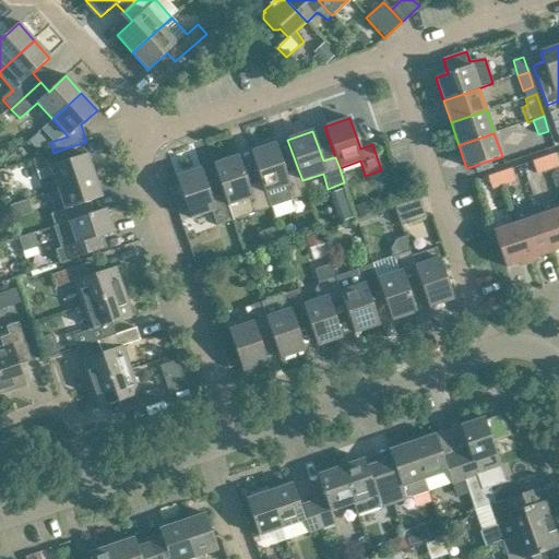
[(302,180),(298,169),(285,174),(275,144),(250,152),(261,182),(270,209),(307,195),(302,180)]
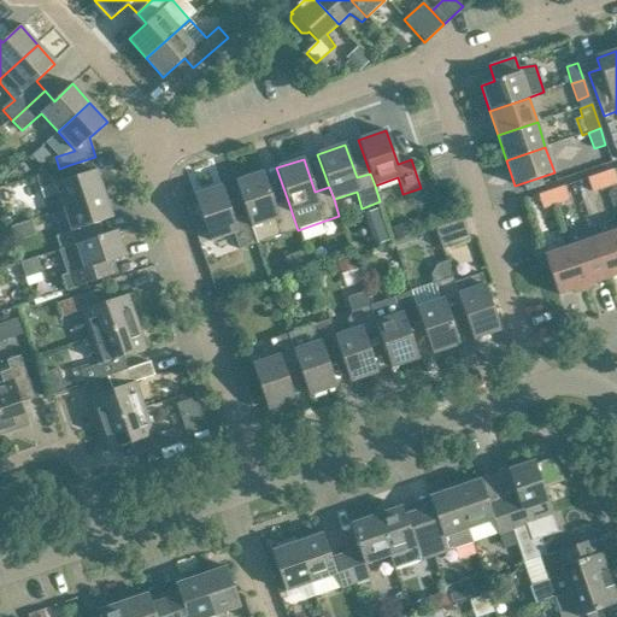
[(63,209),(104,194),(95,170),(74,178),(69,165),(59,169),(35,176),(42,199),(59,194),(63,209)]
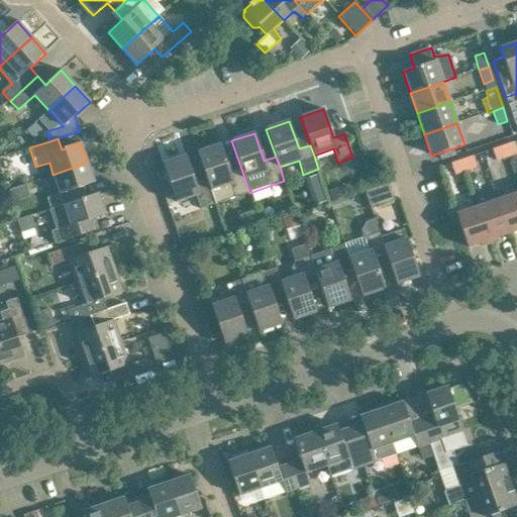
[(503,146),(507,158),(516,153),(513,142),(503,146)]
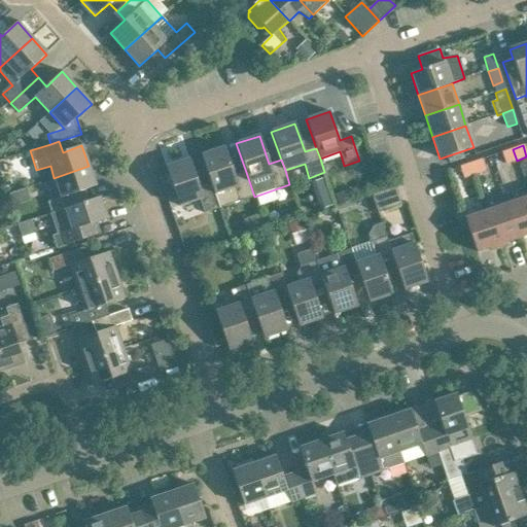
[(254,197),(246,172),(234,176),(224,147),(201,155),(211,184),(215,195),(234,187),(239,202),(254,197)]
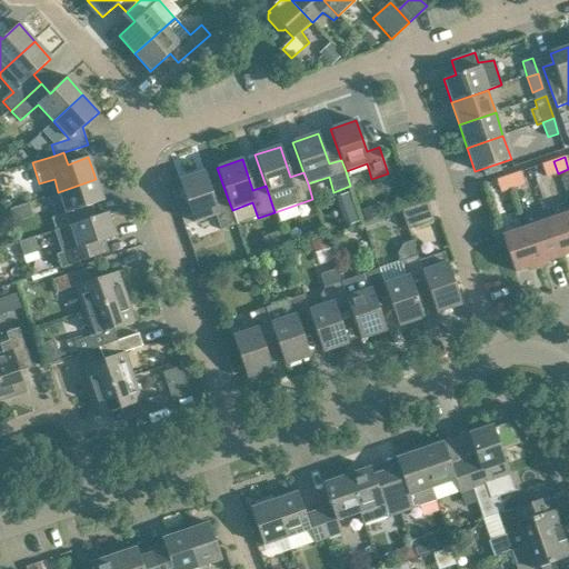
[(546,177),(558,173),(553,161),(541,165),(546,177)]
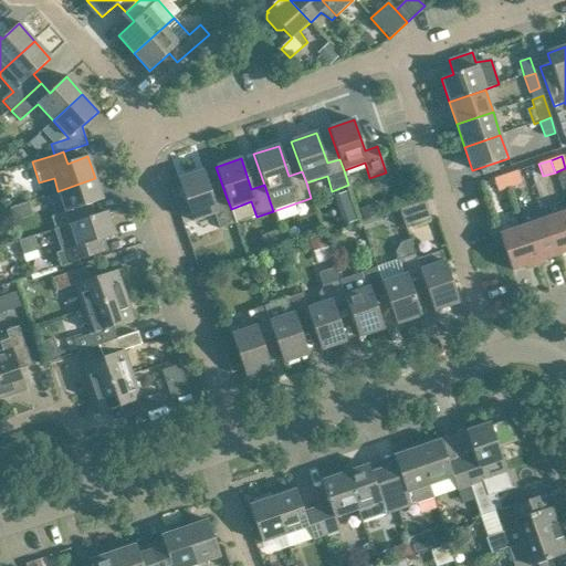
[(505,176),(510,188),(522,184),(521,181),(532,177),(528,167),(505,176)]
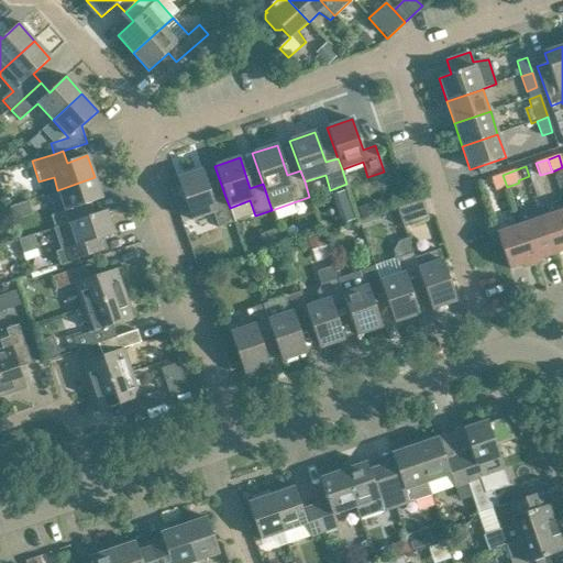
[(230,208),(225,197),(212,200),(202,170),(177,179),(191,220),(212,213),(218,228),(234,222),(230,208)]
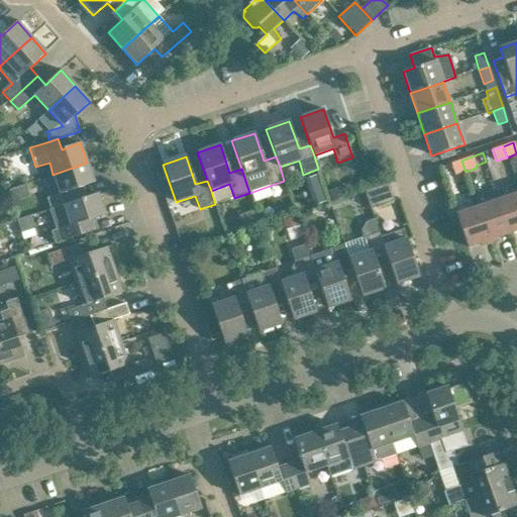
[(455,175),(466,172),(461,161),(451,164),(455,175)]
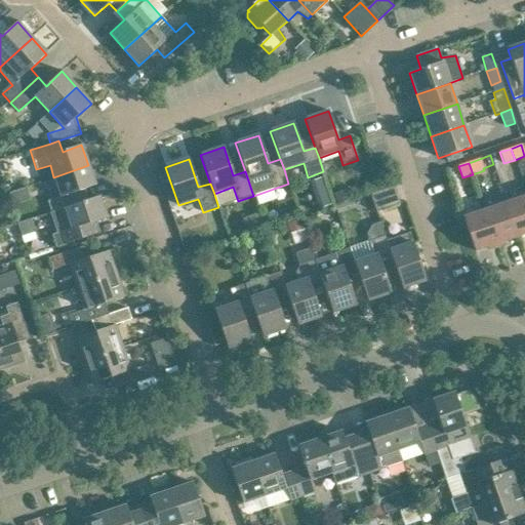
[(51,213),(65,208),(80,203),(76,193),(95,186),(88,165),(53,177),(61,197),(47,202),(51,213)]
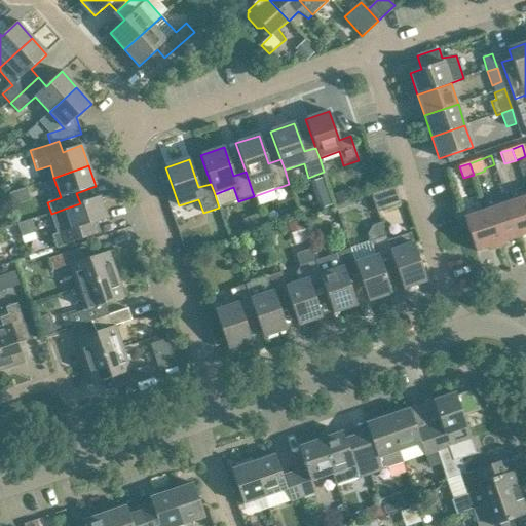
[(329,189),(324,176),(314,179),(318,193),(329,189)]
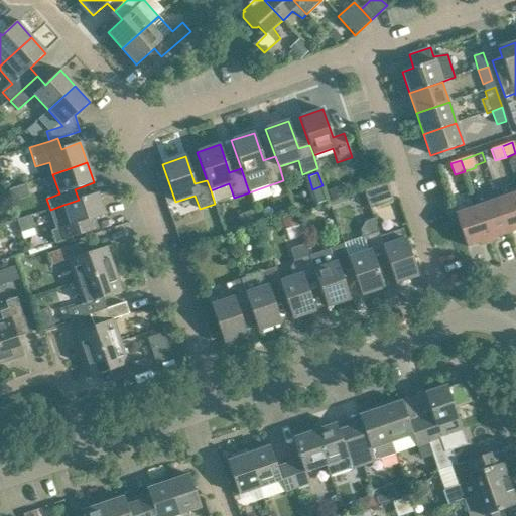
[(387,182),(373,187),(364,191),(370,209),(393,201),(387,182)]
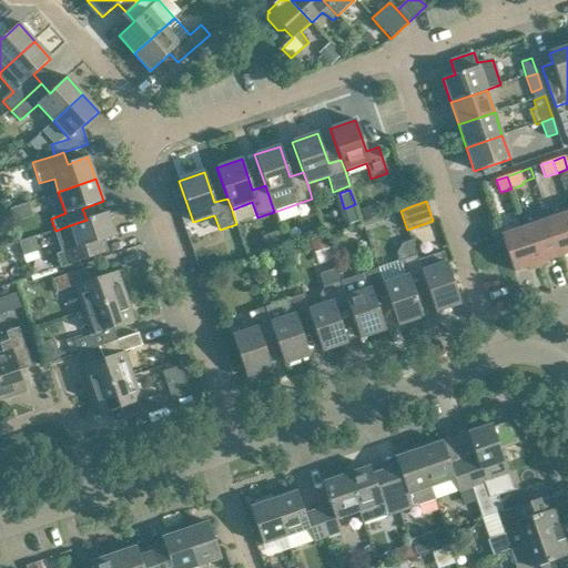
[(560,256),(547,220),(539,223),(535,210),(521,214),(526,227),(525,227),(538,267),(548,264),(546,261),(560,256)]
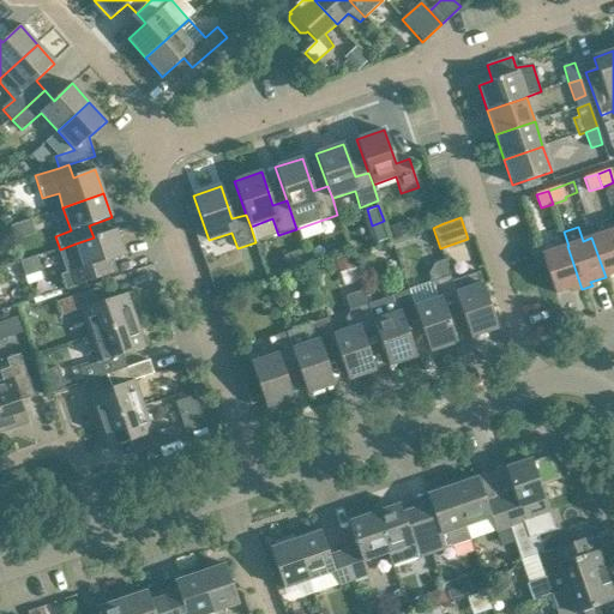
[(613,229),(591,238),(606,277),(613,274),(613,229)]
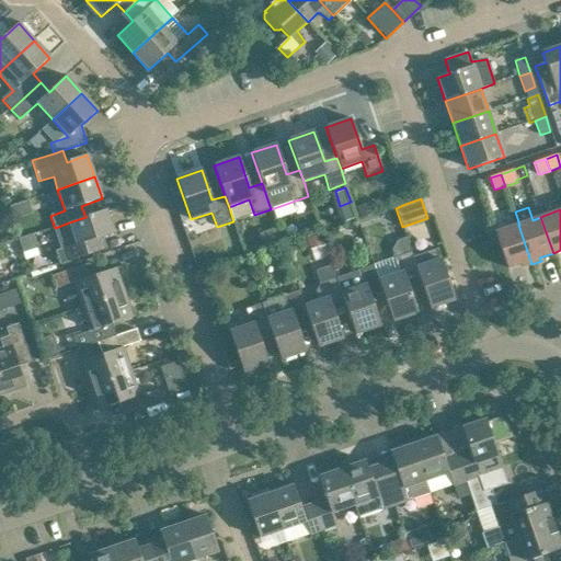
[(86,217),(69,222),(77,245),(114,233),(106,210),(86,217)]
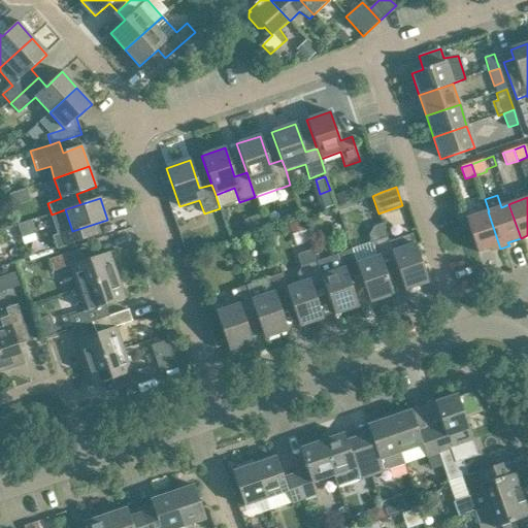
[(492,252),(500,249),(488,211),(466,219),(477,253),(490,249),(492,252)]
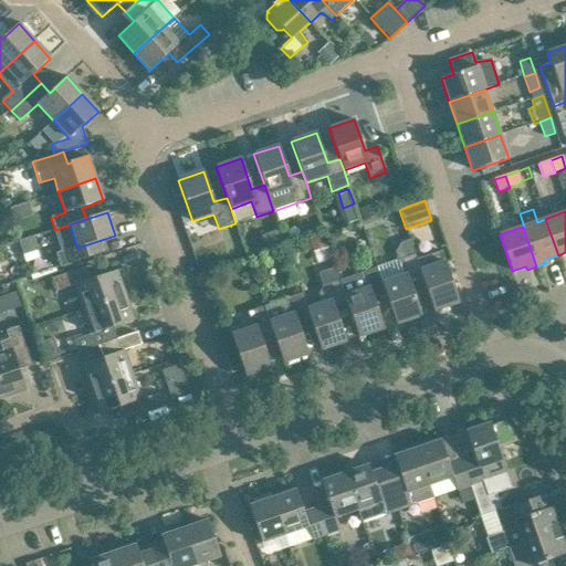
[(308,243),(312,254),(327,249),(323,239),(308,243)]
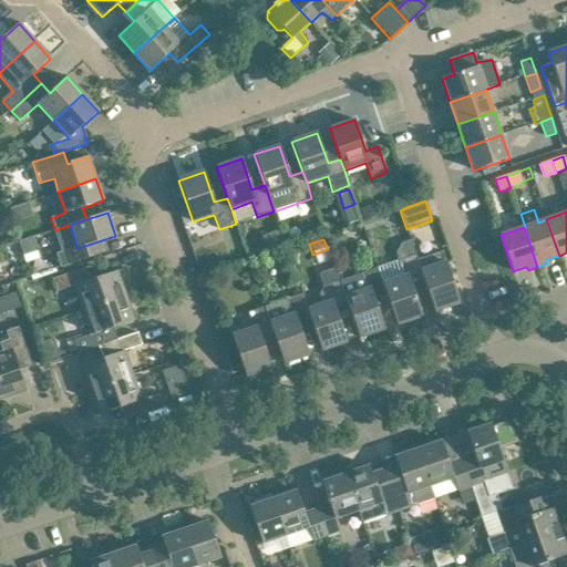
[(418,260),(424,282),(434,312),(460,303),(442,253),(418,260)]
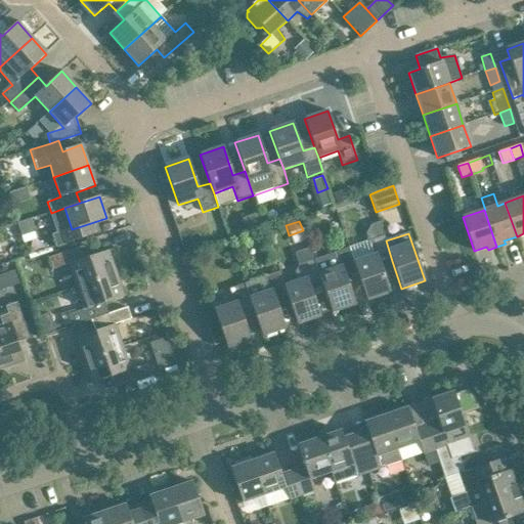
[(392,261),(386,241),(384,236),(349,248),(357,272),(366,301),(390,293),(380,265),(392,261)]
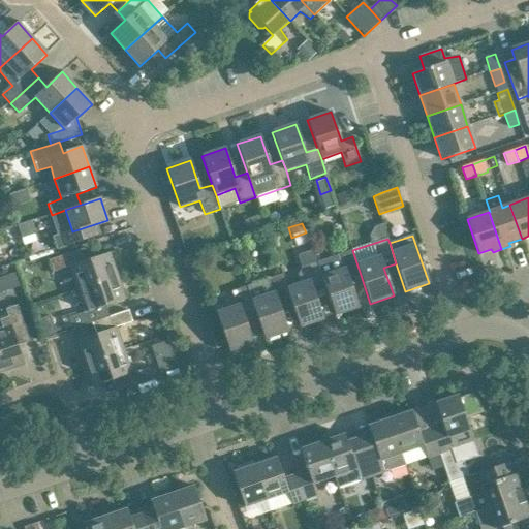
[(349,279),(361,275),(352,250),(317,262),(325,287),(335,315),(359,308),(349,279)]
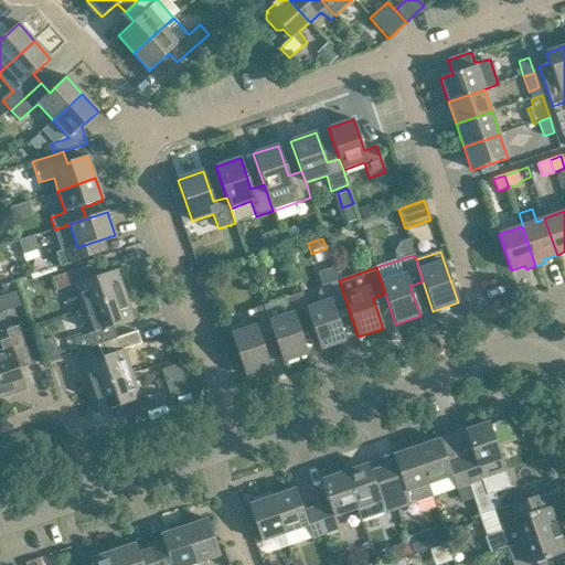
[(83,309),(125,295),(116,270),(87,280),(83,268),(52,278),(56,291),(75,285),(83,309)]
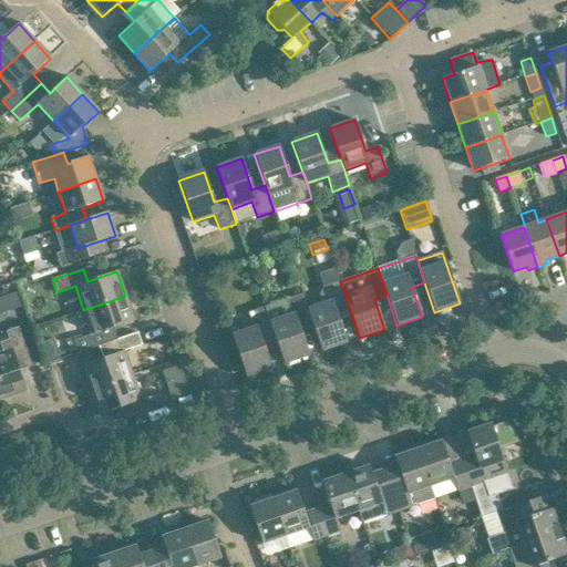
[(336,312),(349,308),(340,281),(323,287),(318,298),(321,305),(308,309),(311,320),(321,351),(347,342),(336,312)]
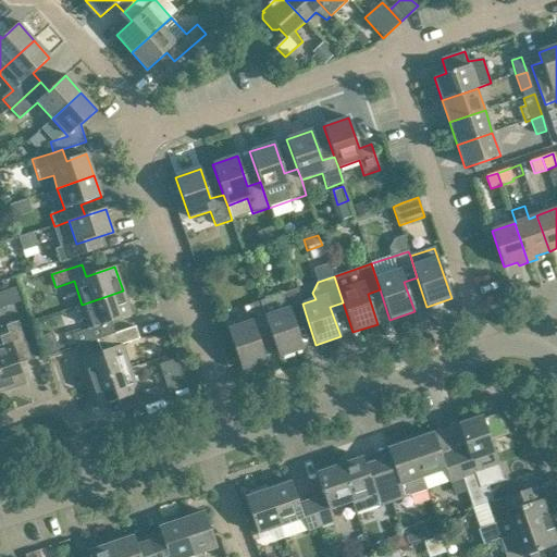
[(306,314),(302,304),(297,289),(260,301),(269,327),(279,358),(304,349),(293,319),(306,314)]
